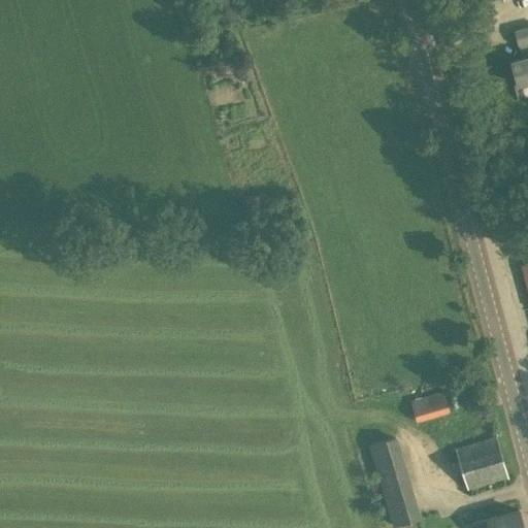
[(527,56),(527,27),(514,30),(518,46),(519,45),(522,58),(527,56)]
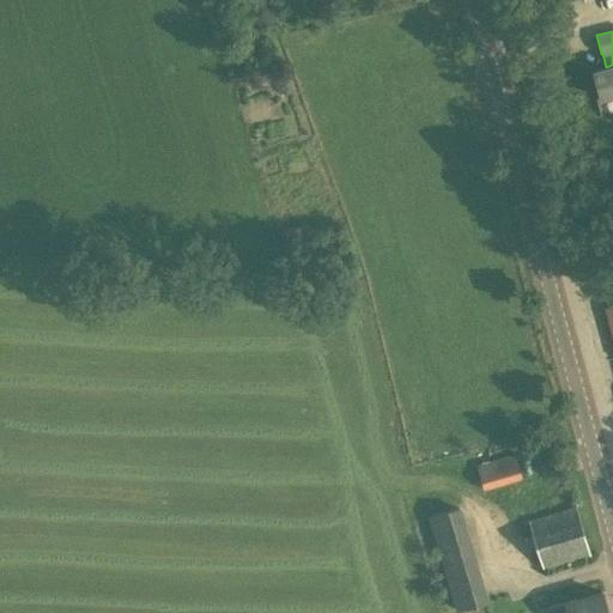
[(612,93),(612,65),(606,67),(593,71),(600,98),(612,93)]
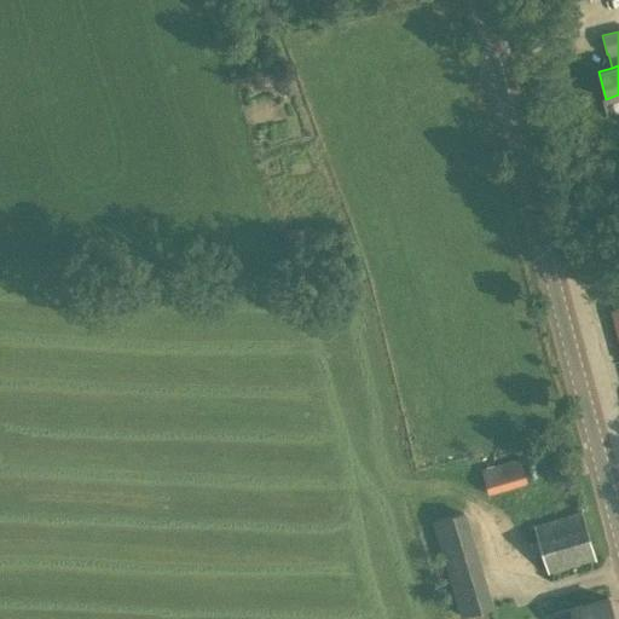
[(487,493),(527,482),(519,457),(480,467),(487,493)]
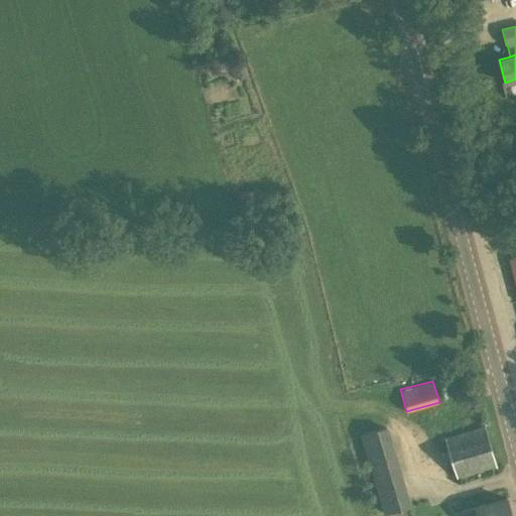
[(383,513),(410,505),(387,424),(359,433),(383,513)]
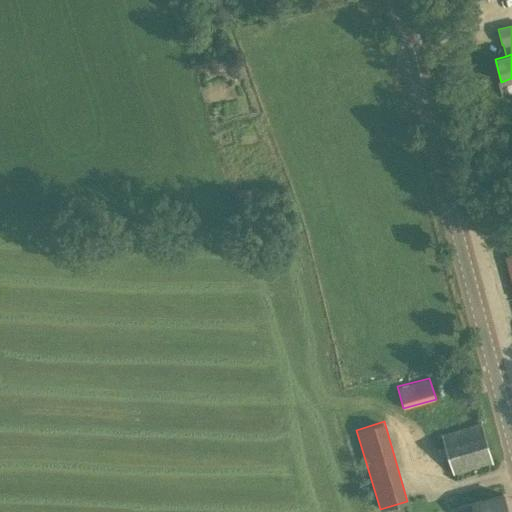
[(453,475),(492,463),(479,422),(441,433),(453,475)]
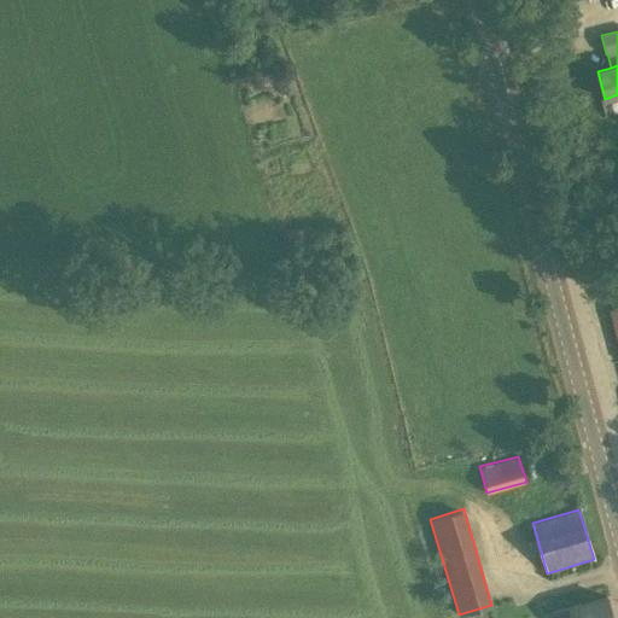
[(553,617),(612,617),(607,595),(567,606),(567,605),(552,610),(553,617)]
